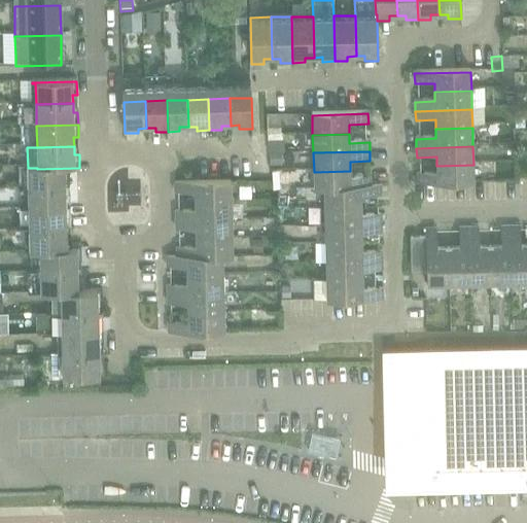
[(473,165),(436,166),(437,175),(417,176),(417,185),(424,185),(434,185),(445,185),(454,185),(464,184),(473,184),(473,165)]
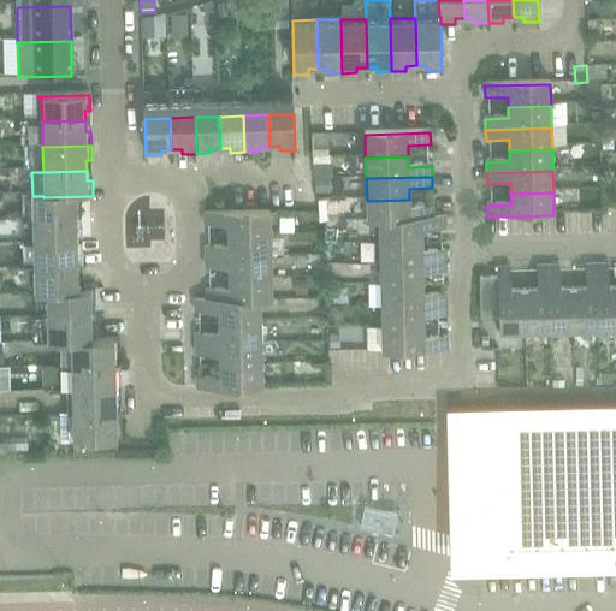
[(27,196),(28,223),(77,221),(77,211),(82,211),(82,196),(43,197),(43,196),(33,196),(27,196)]
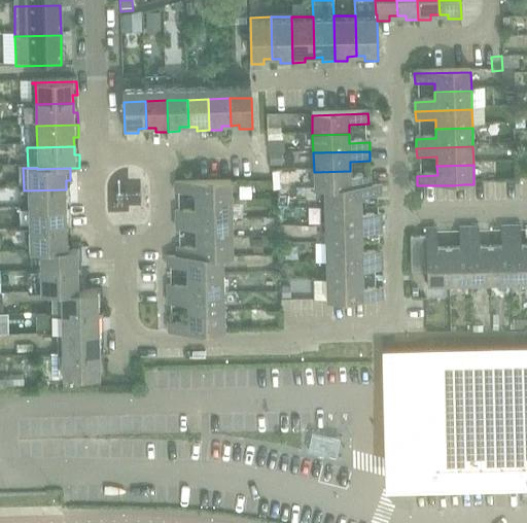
[(314,192),(324,190),(324,189),(371,188),(371,179),(350,180),(350,171),(314,172),(314,192)]
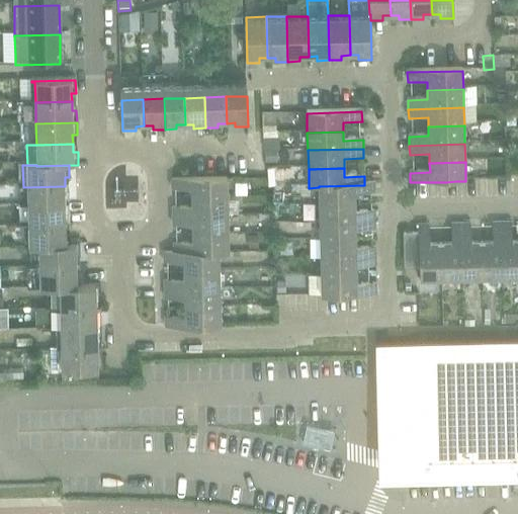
[(192,192),(192,201),(228,200),(228,181),(172,183),(172,192),(192,192)]
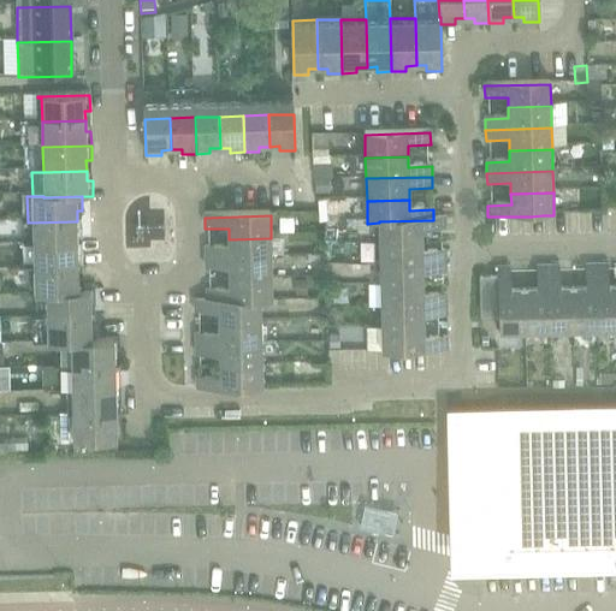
[(379,223),(379,244),(422,243),(422,232),(445,232),(445,220),(433,220),(379,221),(379,223)]
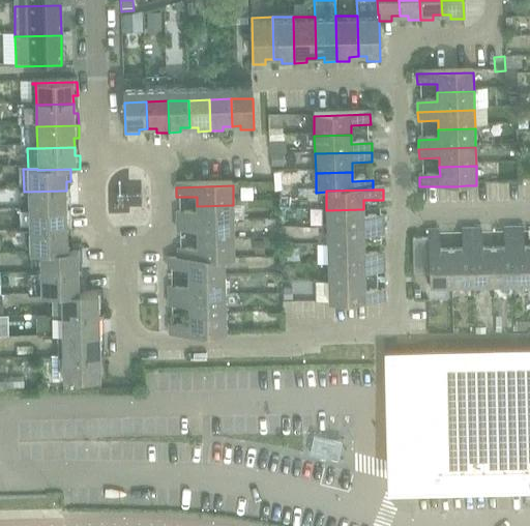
[(24,192),(24,212),(71,211),(70,199),(66,199),(66,191),(24,192)]
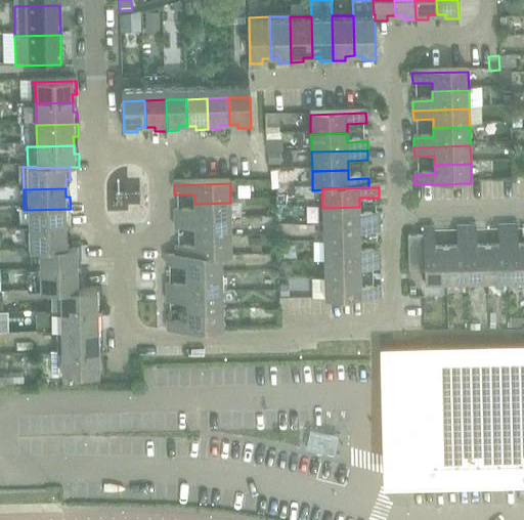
[(175,213),(175,222),(230,221),(230,203),(194,204),(194,212),(175,213)]
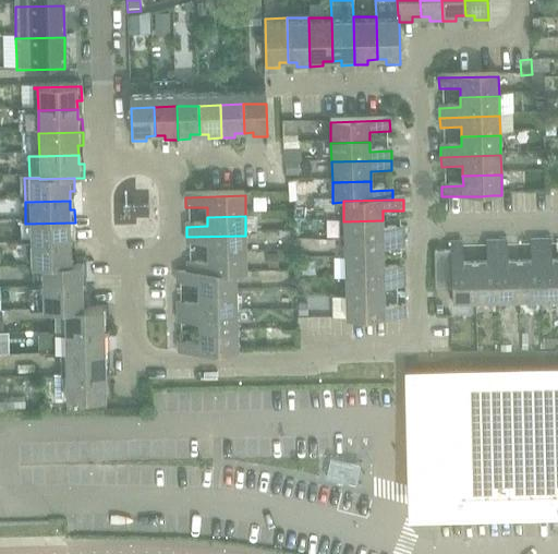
[(343,221),(344,241),(403,240),(403,230),(383,230),(383,220),(343,221)]
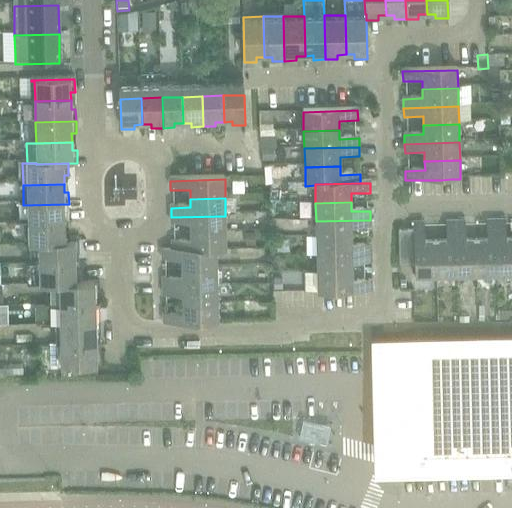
[(19,226),(24,225),(65,224),(64,216),(69,216),(69,204),(23,205),(19,205),(19,226)]
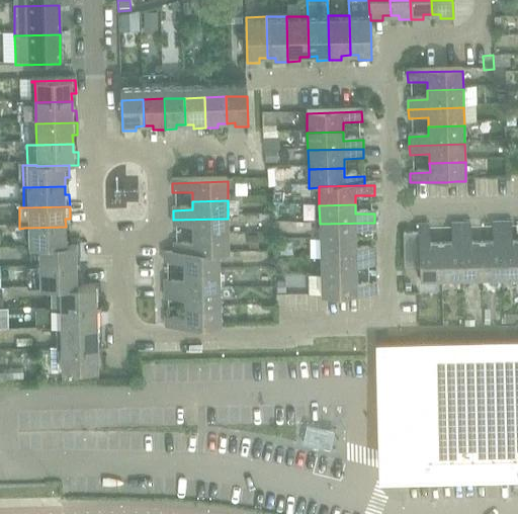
[(192,229),(193,238),(228,237),(228,219),(173,220),(173,230),(192,229)]
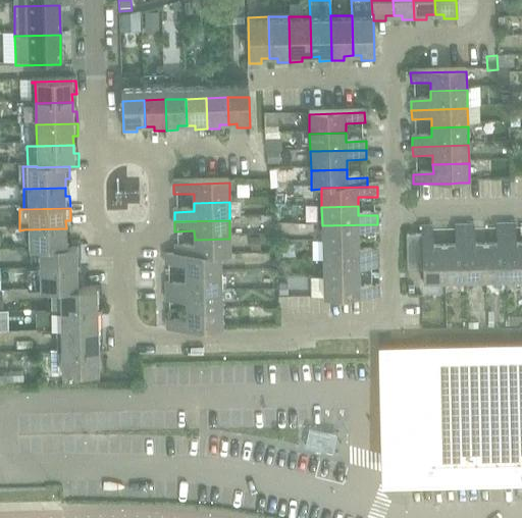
[(322,225),(322,244),(359,243),(358,234),(378,234),(377,224),(322,225)]
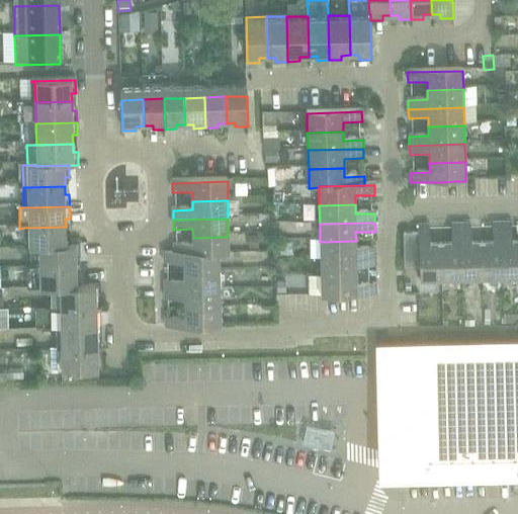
[(493,245),(482,245),(483,281),(503,280),(502,225),(493,226),(493,245)]
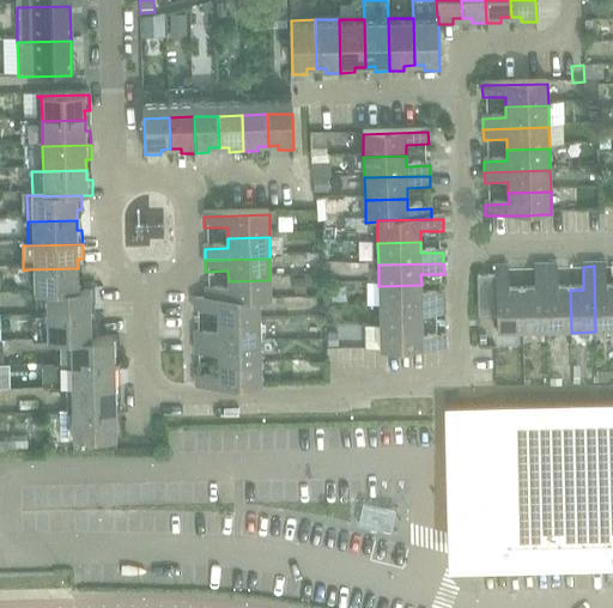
[(605,266),(594,266),(595,332),(612,332),(612,289),(606,289),(605,266)]
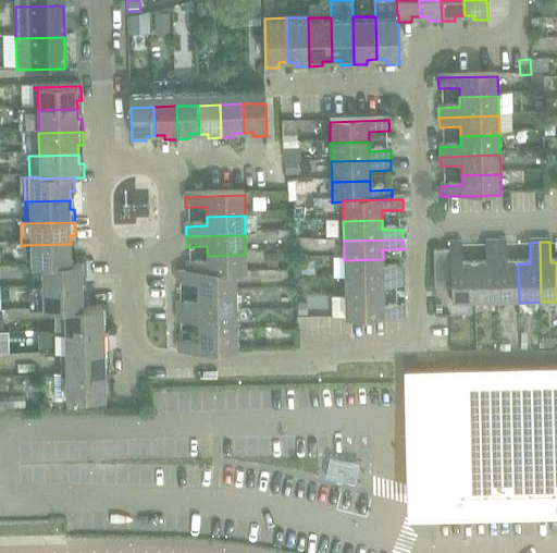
[(485,265),(473,265),(474,304),(497,304),(495,243),(485,244),(485,265)]
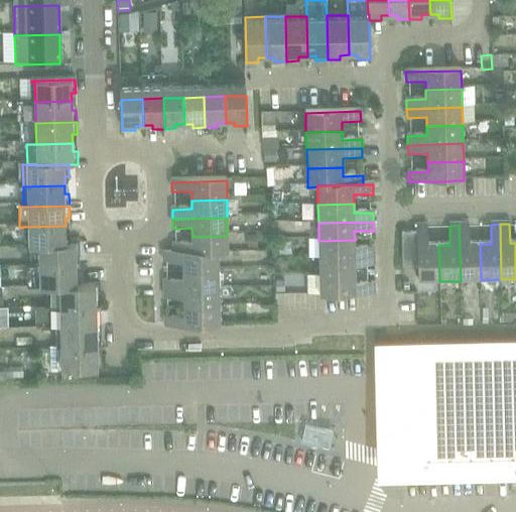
[(468,225),(459,225),(461,281),(481,280),(480,244),(469,245),(468,225)]
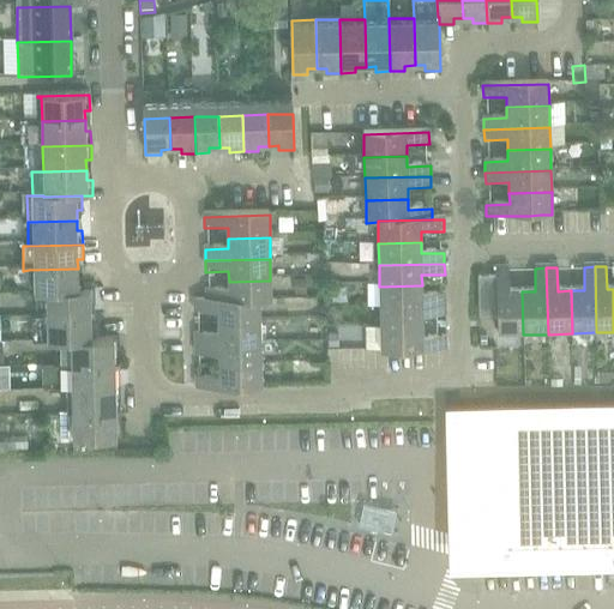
[(29,295),(41,295),(41,294),(83,293),(83,278),(78,279),(78,269),(29,270),(29,295)]
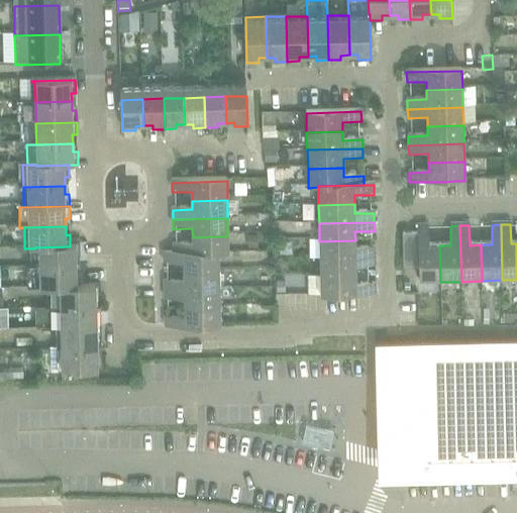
[(419,268),(419,283),(440,282),(439,245),(428,245),(428,226),(418,227),(418,234),(402,235),(403,260),(403,268),(419,268)]
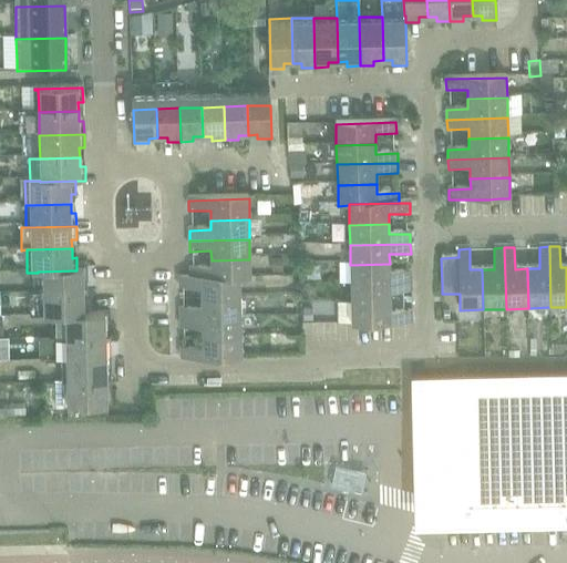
[(191,270),(191,279),(239,278),(239,279),(250,279),(249,259),(212,260),(212,270),(191,270)]
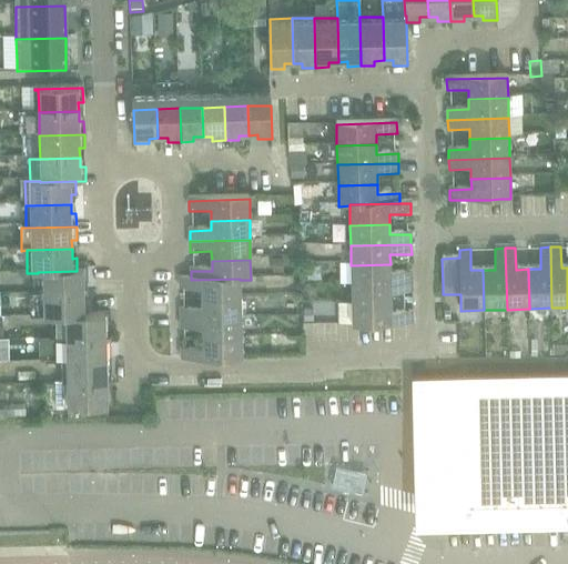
[(351,265),(351,285),(412,284),(412,273),(391,274),(391,264),(351,265)]
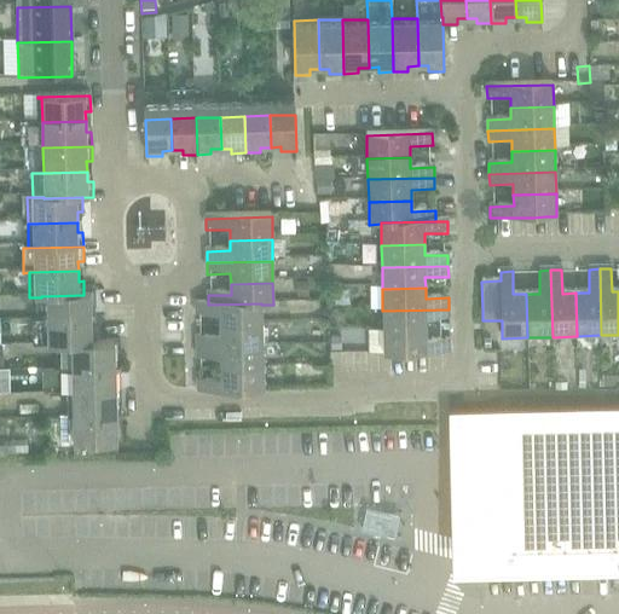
[(41,297),(41,322),(92,320),(91,311),(97,311),(96,295),(84,295),(41,296),(41,297)]
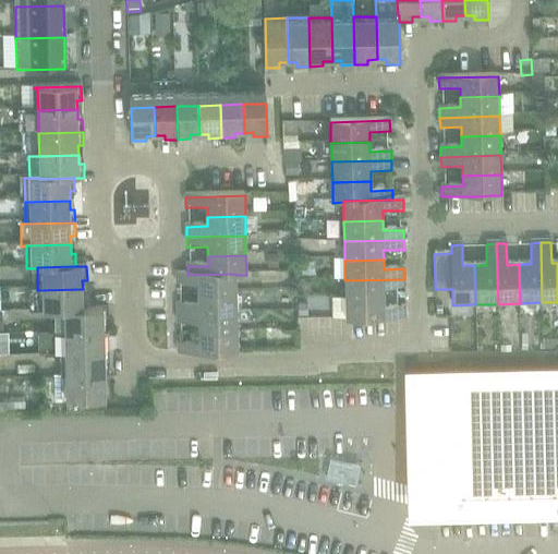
[(198,286),(198,296),(237,294),(235,275),(235,274),(187,275),(177,276),(177,286),(198,286)]
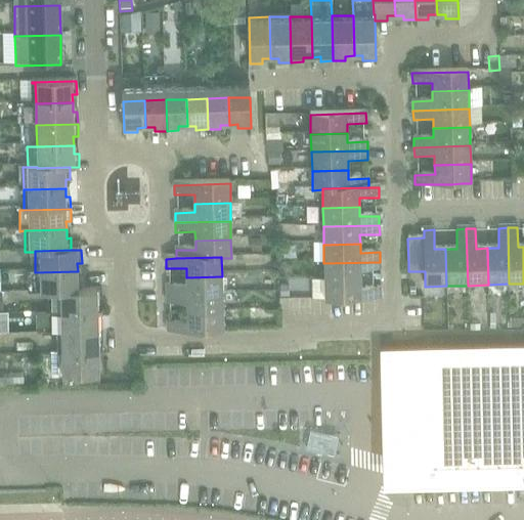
[(323,263),(324,282),(360,280),(360,271),(380,271),(380,262),(323,263)]
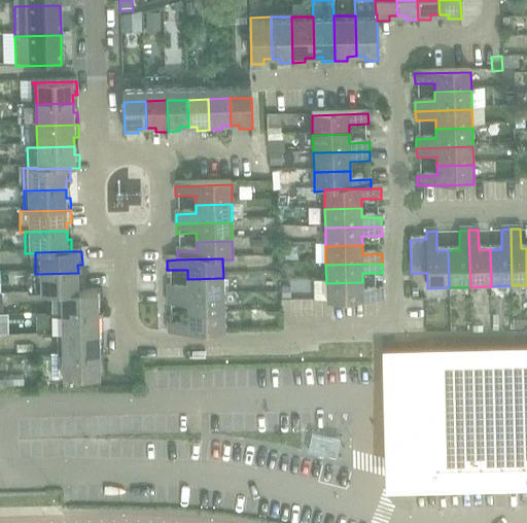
[(36,295),(56,295),(56,293),(82,293),(82,281),(78,281),(78,273),(35,274),(36,295)]
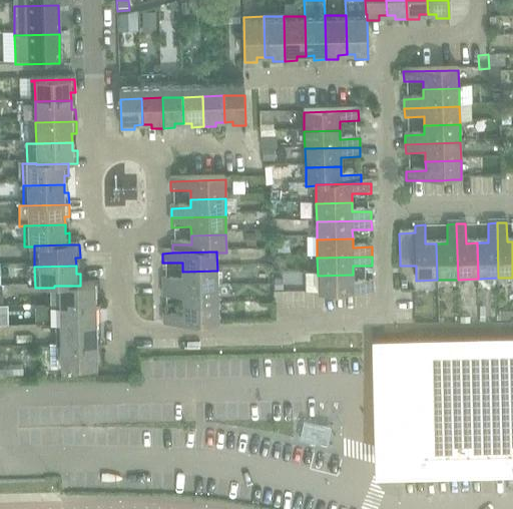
[(163,281),(163,291),(217,289),(217,271),(182,272),(182,281),(163,281)]
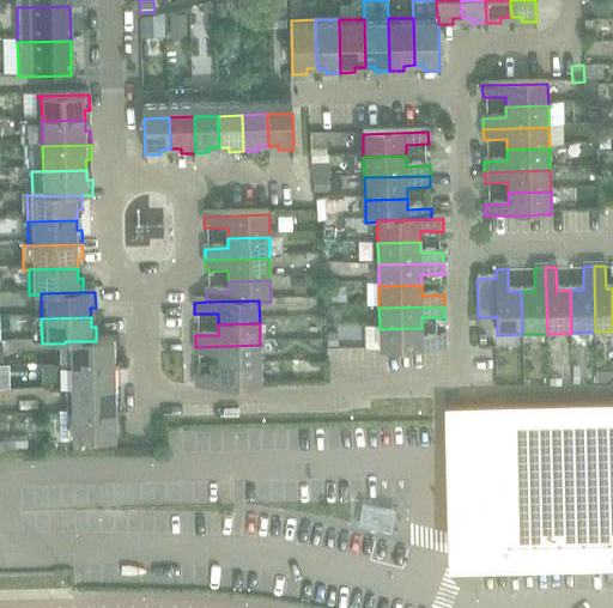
[(422,328),(380,329),(380,352),(445,350),(445,338),(423,339),(422,328)]
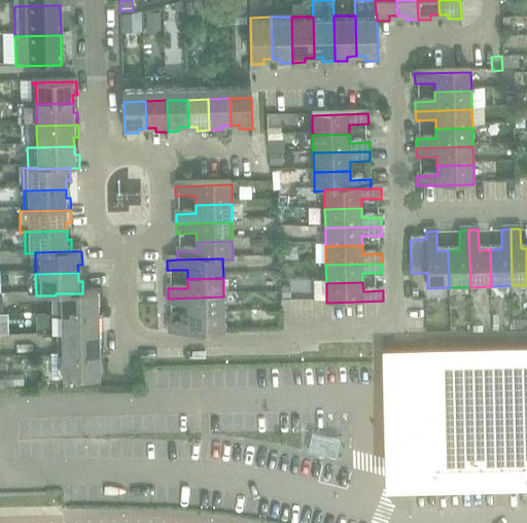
[(56,295),(57,316),(98,315),(98,307),(103,306),(102,293),(82,293),(56,293),(56,295)]
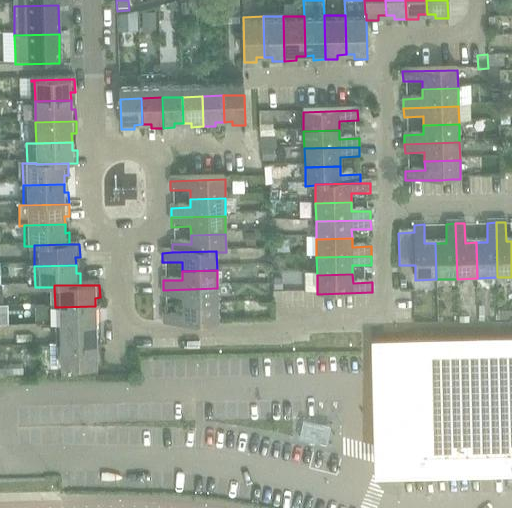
[(182,298),(183,307),(218,306),(217,288),(163,290),(163,299),(182,298)]
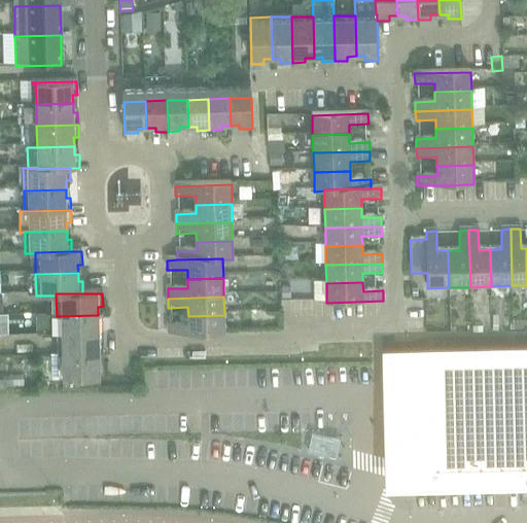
[(57,316),(57,337),(103,336),(103,323),(99,323),(98,315),(57,316)]
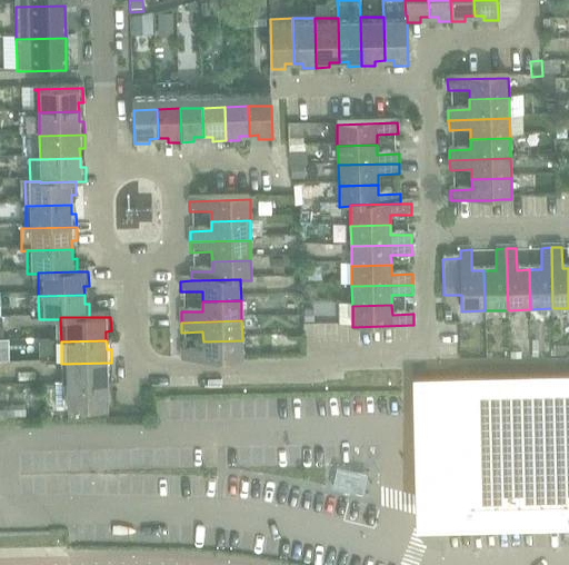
[(242,340),(203,342),(203,352),(181,352),(182,363),(242,362),(242,340)]
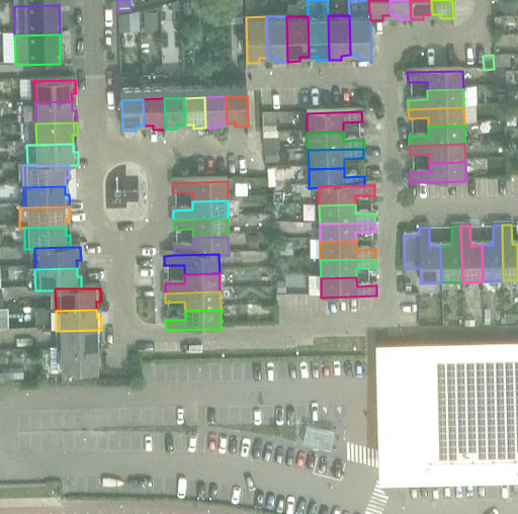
[(56,331),(56,350),(57,352),(97,351),(97,342),(102,342),(101,330),(56,331)]
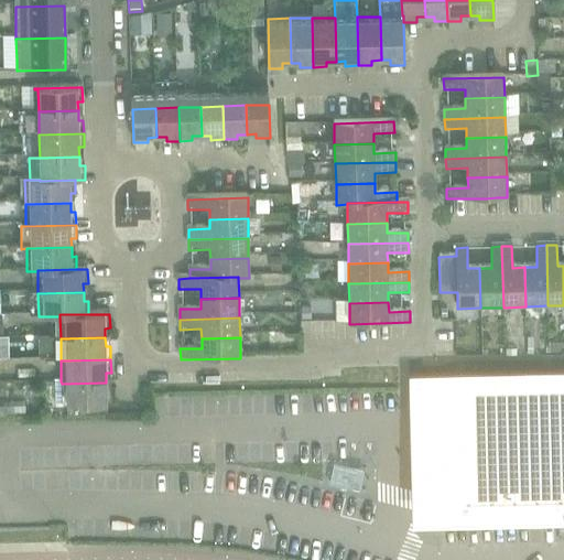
[(452,516),(452,524),(563,520),(563,374),(551,375),(545,375),(464,377),(458,377),(457,377),(409,378),(409,381),(418,380),(421,502),(437,516),(452,516)]
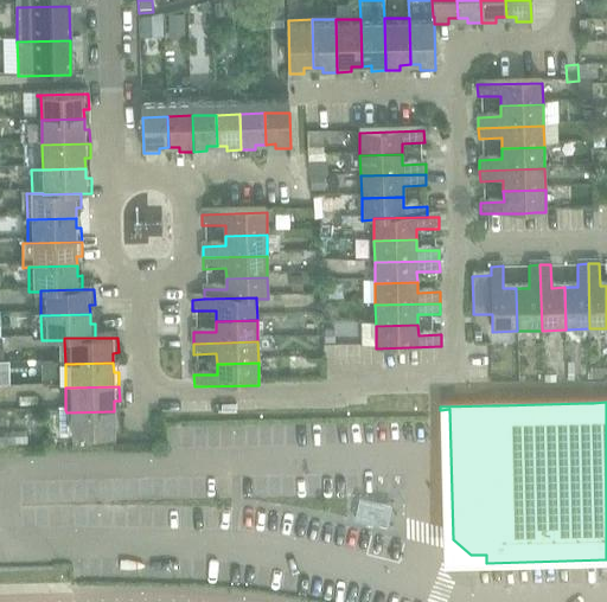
[(66,412),(65,410),(58,410),(59,436),(72,436),(72,450),(115,449),(115,440),(115,435),(120,435),(120,421),(115,421),(114,411),(66,412)]
